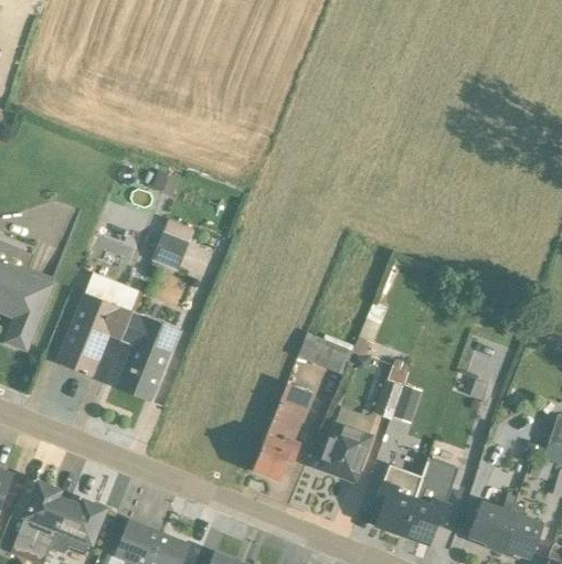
[(169,216),(152,259),(178,269),(194,226),(169,216)]
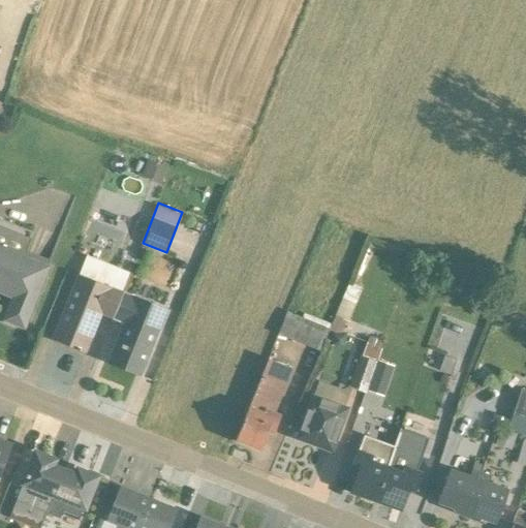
[(5,319),(25,327),(51,265),(50,264),(51,259),(28,249),(32,237),(0,224),(0,292),(13,298),(5,319)]
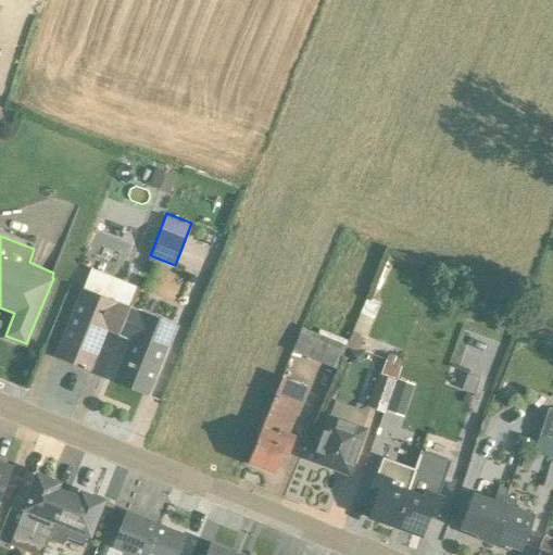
[(118,335),(130,305),(129,305),(137,285),(92,267),(84,287),(83,287),(54,355),(91,370),(108,330),(118,335)]
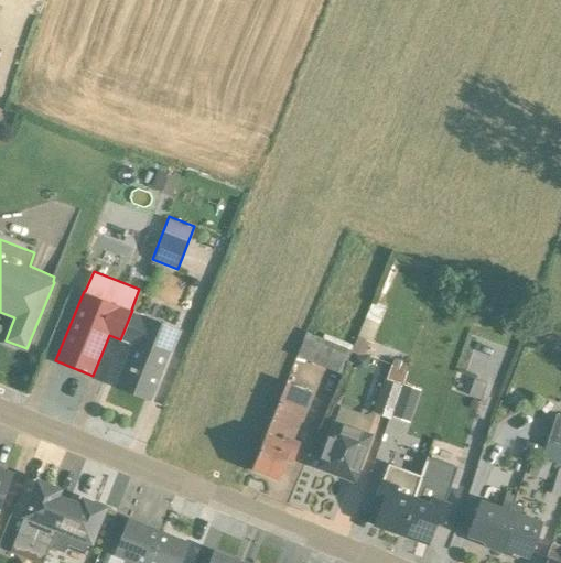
[(373,301),(354,345),(367,349),(386,306),(373,301)]
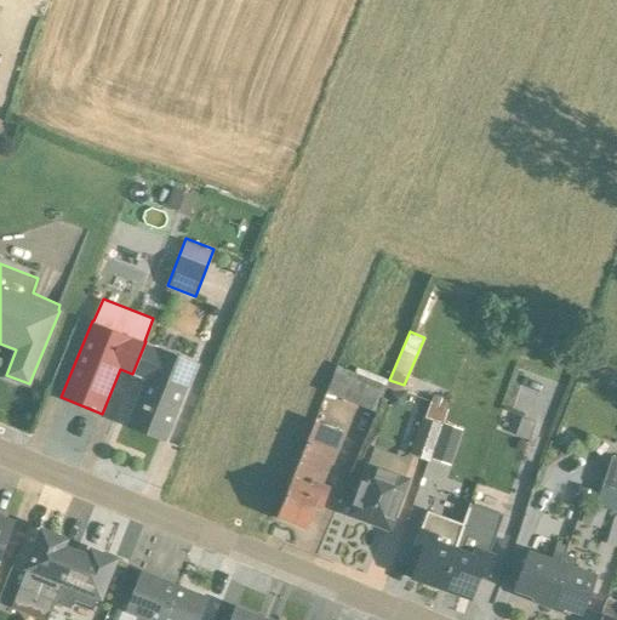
[(146,341),(132,374),(144,379),(127,425),(167,441),(199,363),(146,341)]
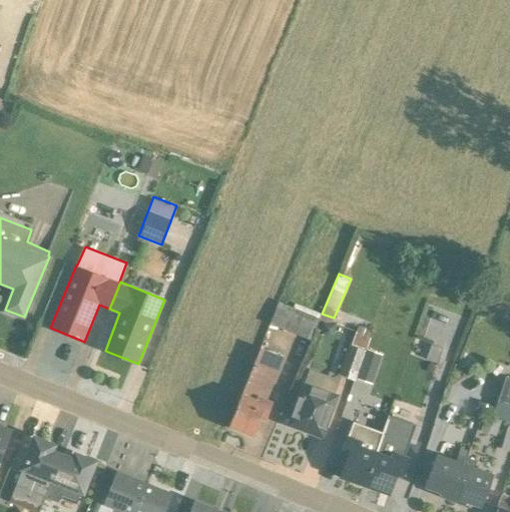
[(280,302),(271,323),(311,340),(322,314),(295,303),(293,308),(280,302)]
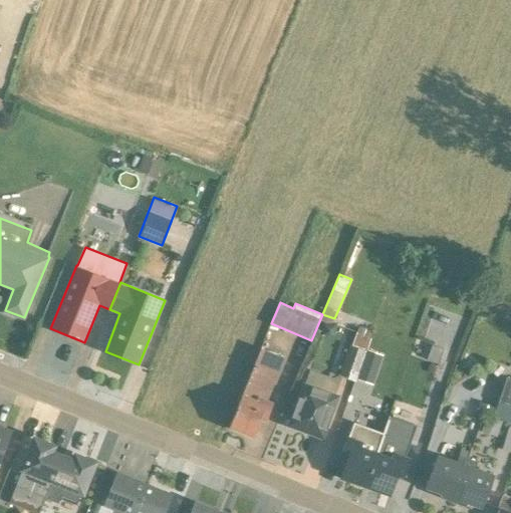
[(334,318),(322,314),(320,320),(321,321),(323,336),(336,334),(336,333),(334,323),(332,322),(334,318)]
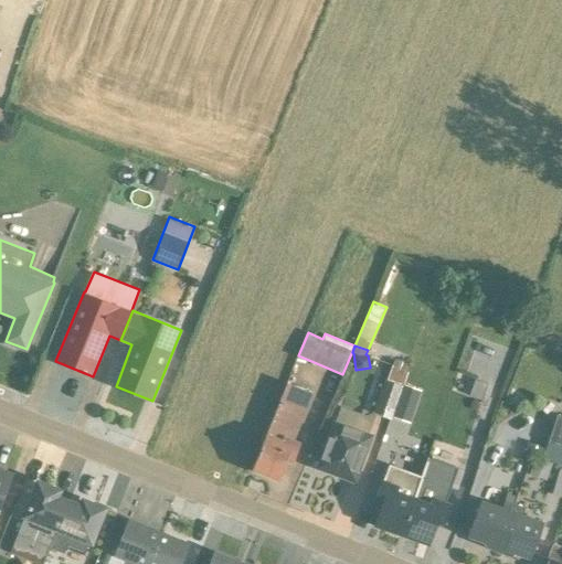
[(390,378),(388,376),(379,402),(375,411),(366,415),(341,407),(336,421),(333,419),(316,468),(356,482),(357,482),(374,434),(370,432),(377,414),(391,418),(396,402),(409,365),(396,360),(396,361),(390,378)]
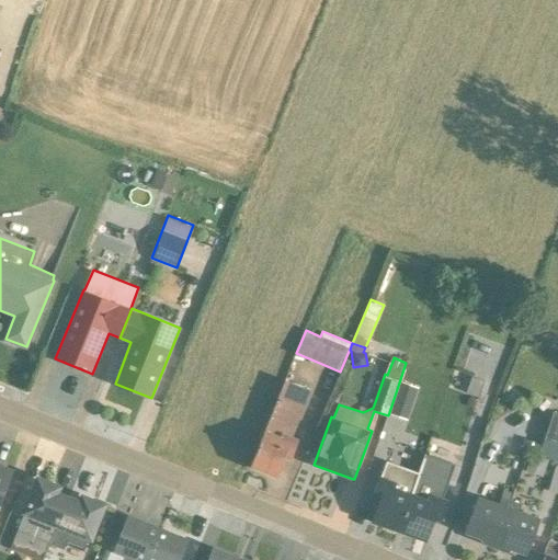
[(295,436),(311,390),(286,380),(285,380),(250,466),(276,477),(285,458),(289,459),(291,459),(299,438),(298,438),(295,436)]
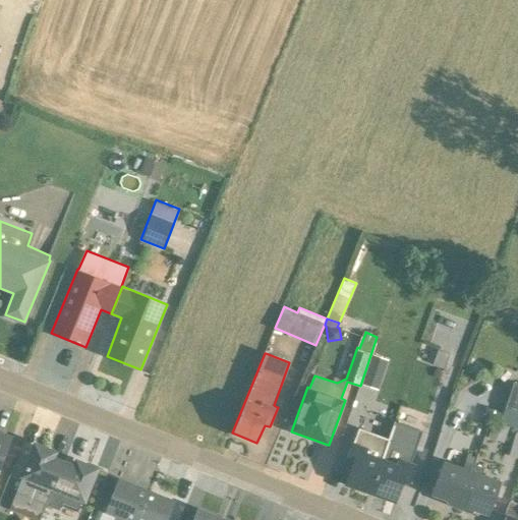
[(517,383),(513,382),(505,407),(517,411),(517,383)]
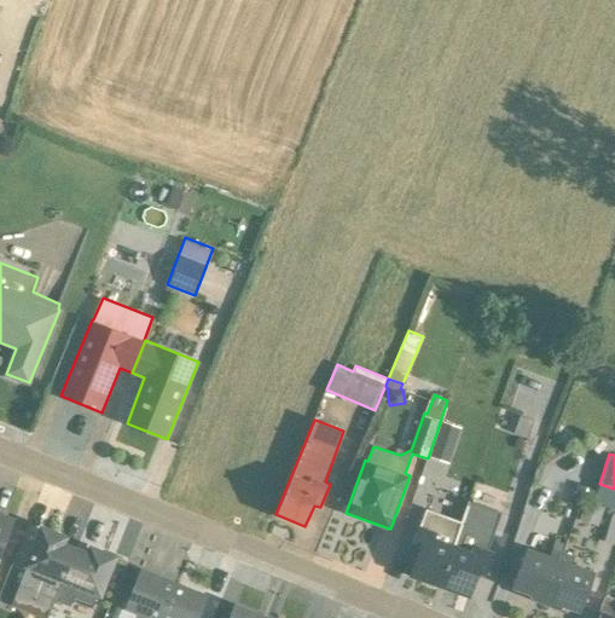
[(488,549),(500,513),(468,501),(437,587),(470,596),(477,575),(486,577),(494,552),(488,549)]
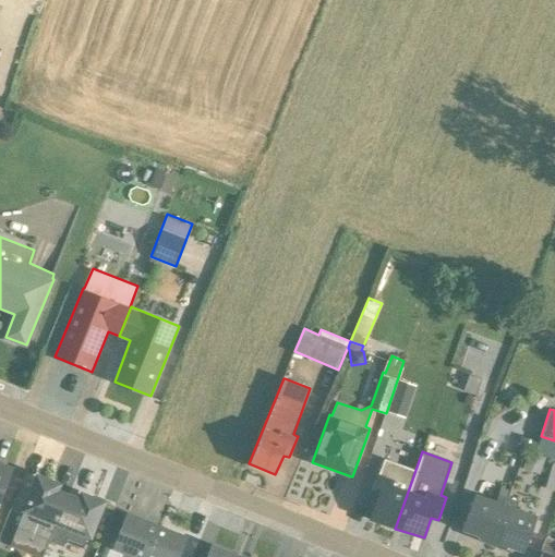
[(546,458),(529,451),(523,469),(540,474),(546,458)]
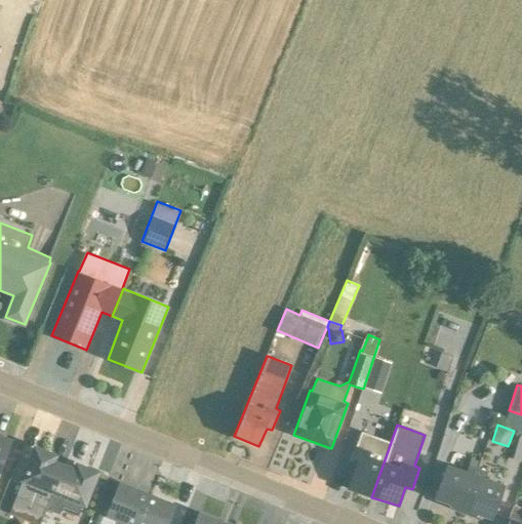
[(354,469),(347,488),(371,497),(391,442),(363,432),(357,447),(355,446),(348,466),(354,469)]
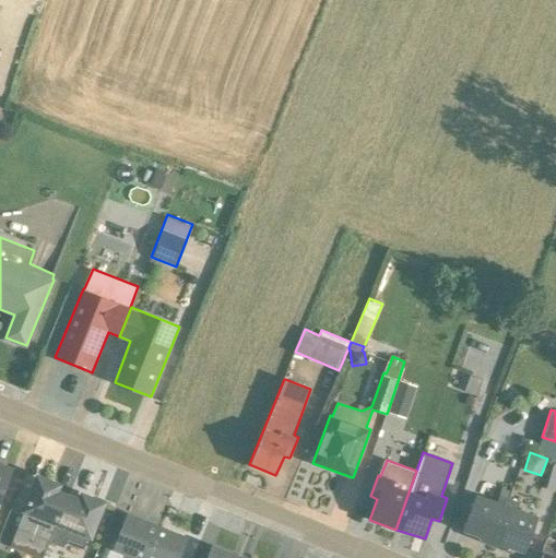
[(555,463),(554,463),(546,489),(555,491),(555,463)]
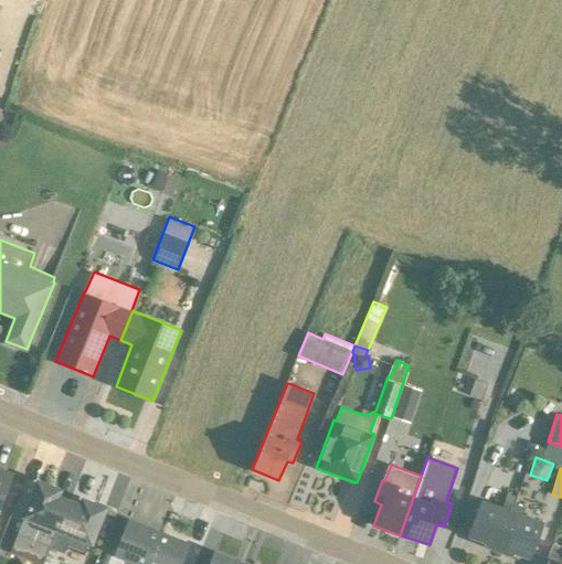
[(0,507),(13,474),(4,469),(2,476),(0,475),(0,507)]
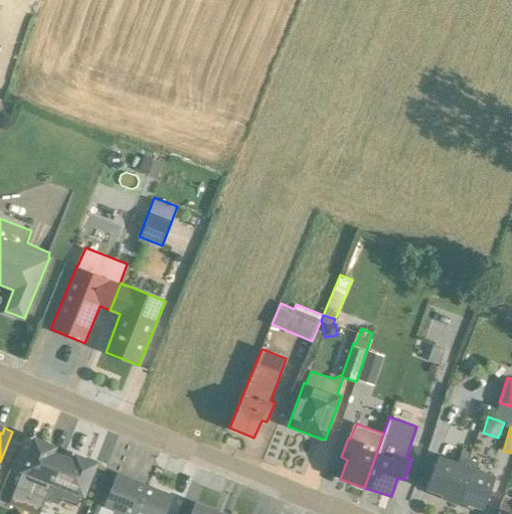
[(53,448),(40,442),(38,446),(33,444),(16,487),(46,499),(63,458),(51,453),(53,448)]
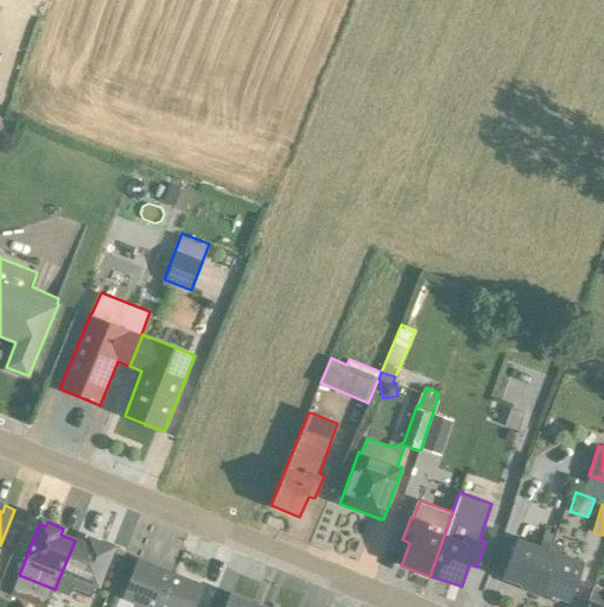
[(552,550),(519,537),(503,577),(521,585),(520,588),(535,593),(552,550)]
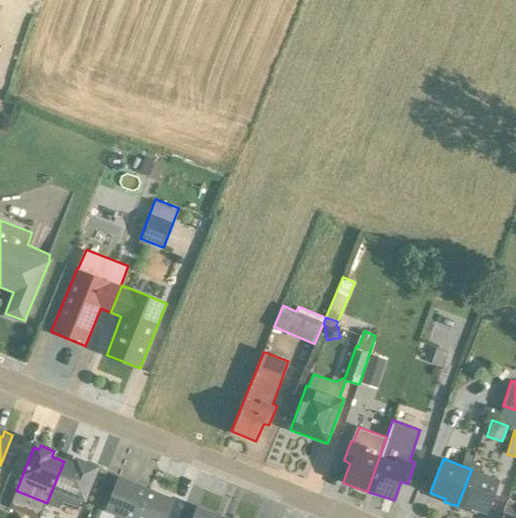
[(47,503),(59,508),(62,501),(79,508),(94,471),(89,469),(90,465),(77,460),(75,465),(64,461),(47,503)]
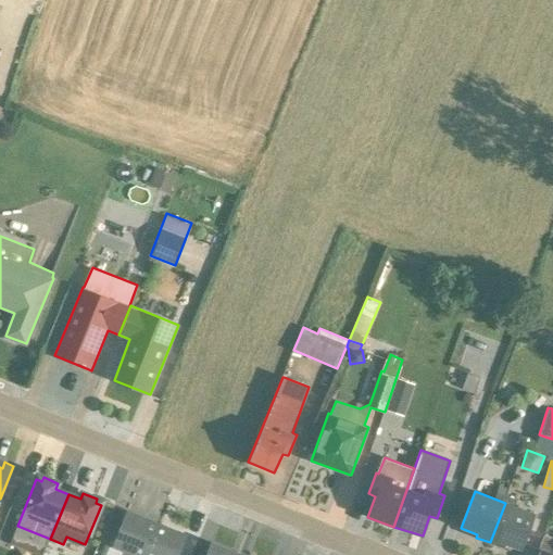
[(522,550),(535,515),(505,503),(490,542),(503,547),(504,544),(522,550)]
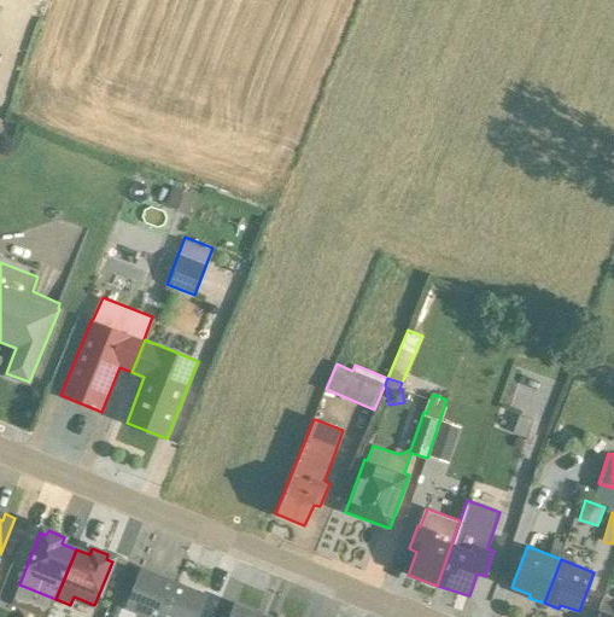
[(162,616),(176,582),(141,568),(124,609),(138,613),(135,616),(162,616)]
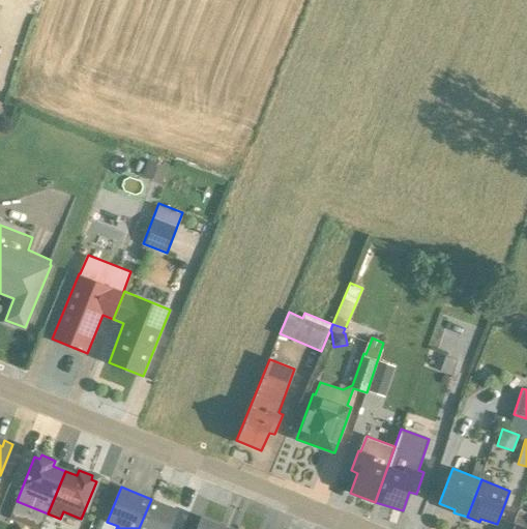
[(170,528),(178,509),(151,499),(139,528),(170,528)]
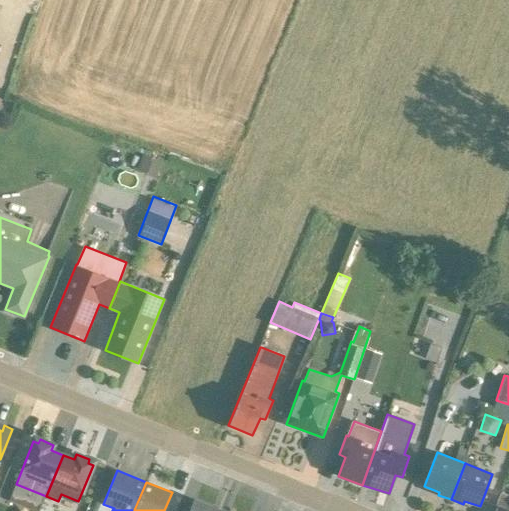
[(508,495),(501,493),(494,510),(508,510),(508,495)]
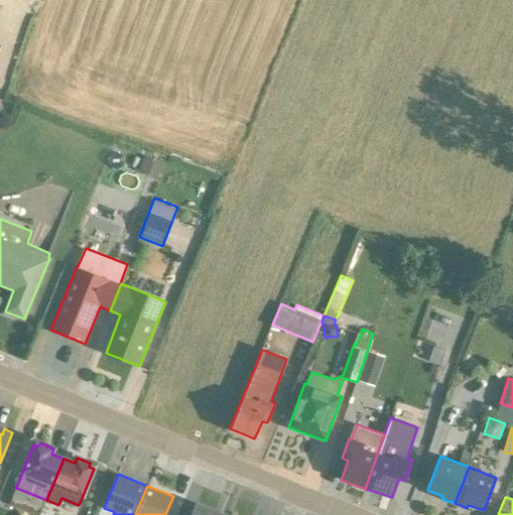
[(221,514),(197,505),(191,514),(221,514)]
